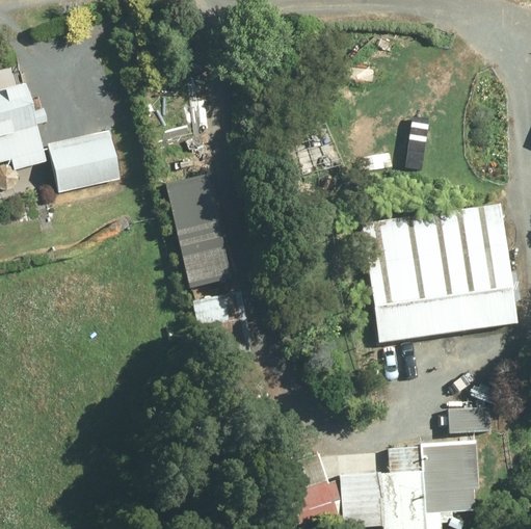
[(0,88),(0,161),(11,158),(14,167),(45,159),(25,82),(0,88)]
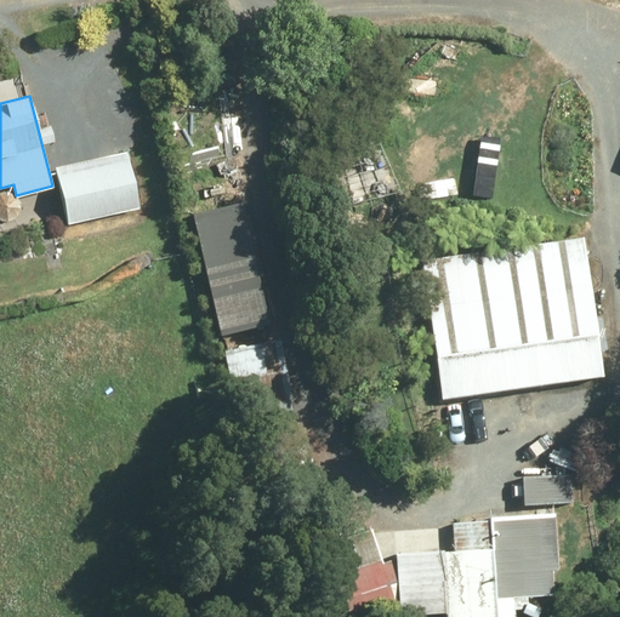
[(141,205),(128,150),(56,169),(69,222),(141,205)]
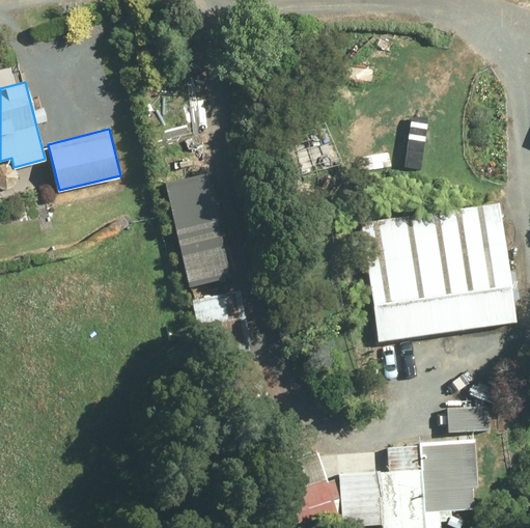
[(230,276),(207,173),(166,183),(189,285),(230,276)]
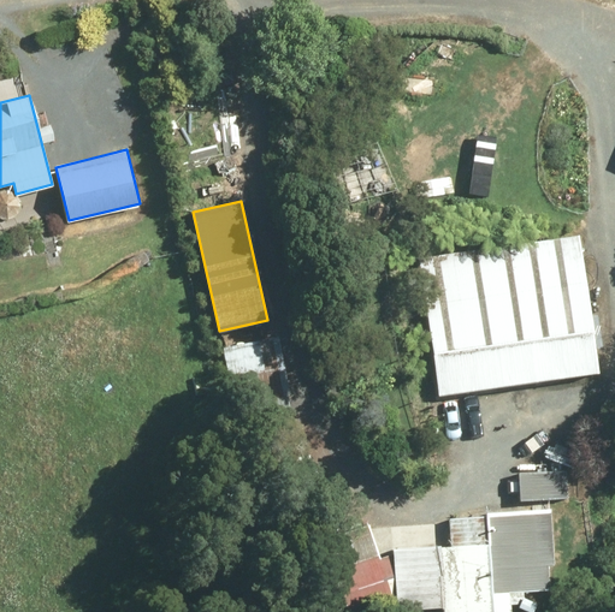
[(472,248),(420,255),(438,394),(598,374),(580,238),(472,251),(472,248)]
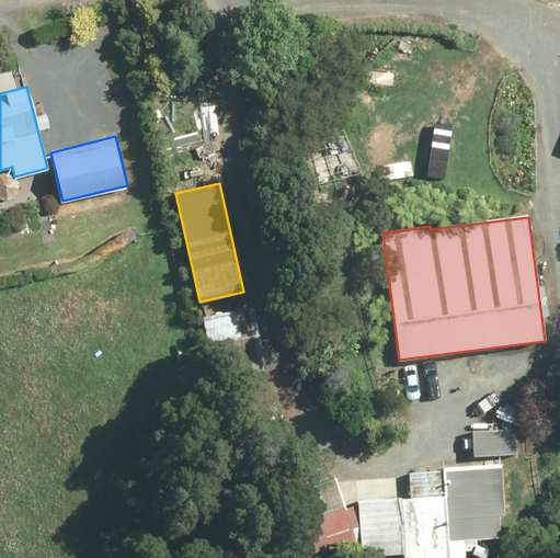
[(264,357),(253,305),(204,315),(214,367),(264,357)]
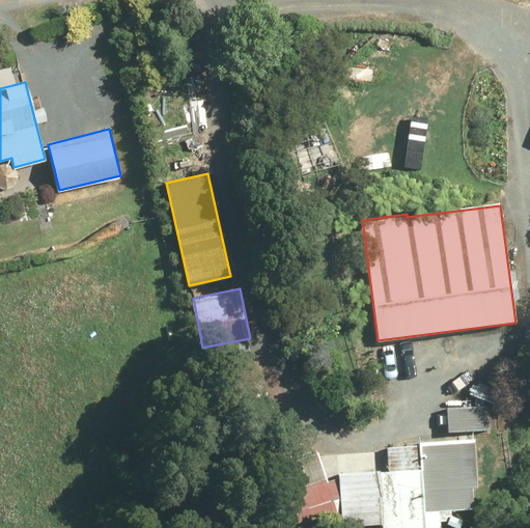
[(380,519),(381,527),(420,527),(442,526),(440,508),(478,505),(472,439),(392,446),(393,464),(340,469),(345,522),(380,519)]
